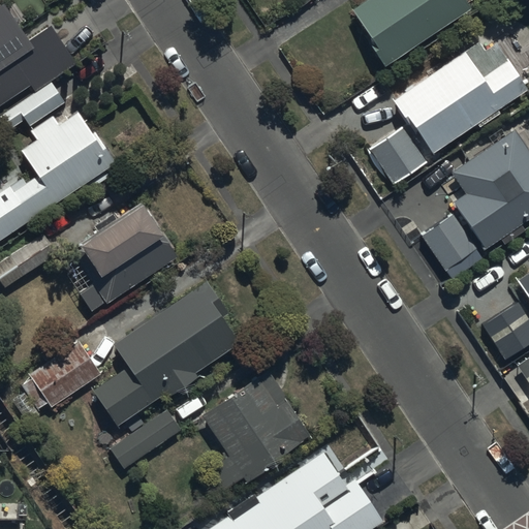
[(382,67),(468,9),(461,0),(366,0),(348,12),(364,35),(362,36),(382,67)]
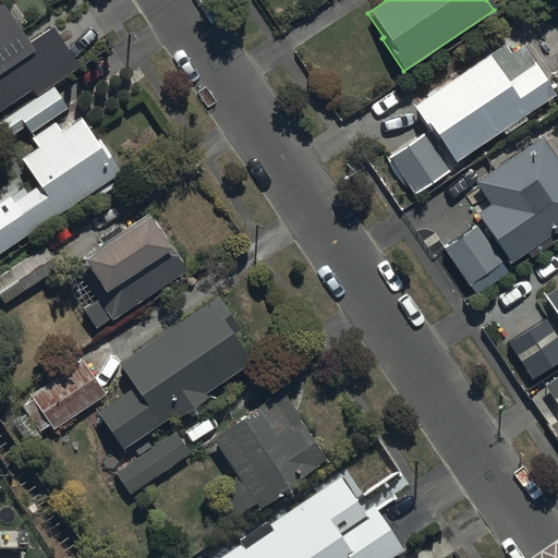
[(4,2),(0,4),(0,111),(33,89),(37,96),(82,65),(55,26),(32,41),(4,2)]
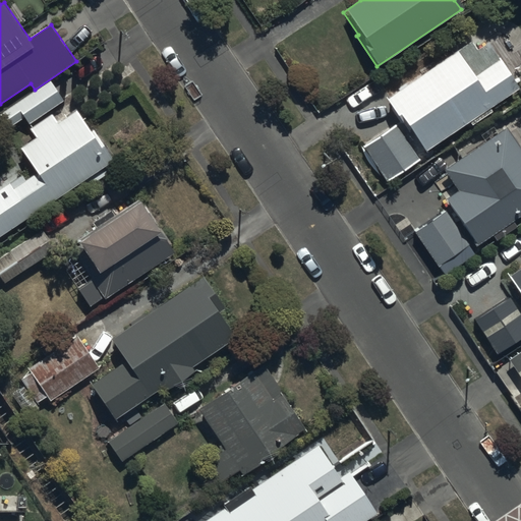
[(421,152),(516,89),(501,66),(506,63),(503,57),(506,55),(498,43),(489,49),(485,43),(475,50),(470,42),(386,98),(421,152)]
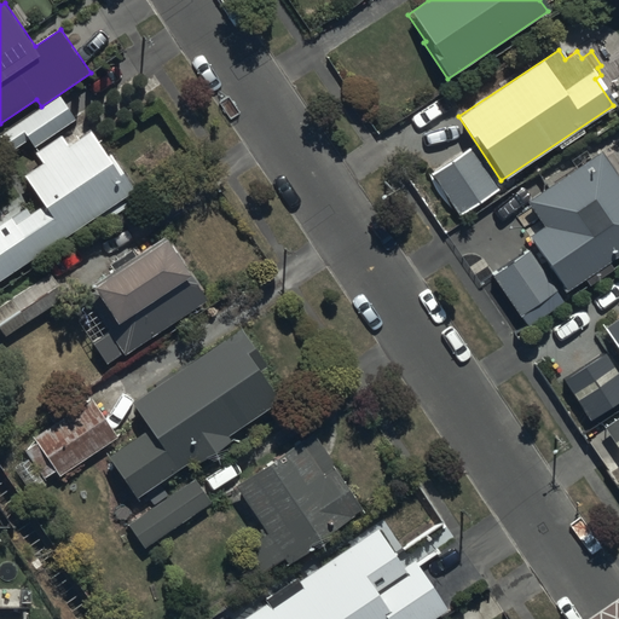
[(103,225),(131,206),(125,197),(133,191),(109,155),(106,157),(90,133),(70,146),(62,134),(33,154),(41,166),(23,179),(42,207),(30,215),(24,208),(0,225),(0,283),(97,217),(103,225)]
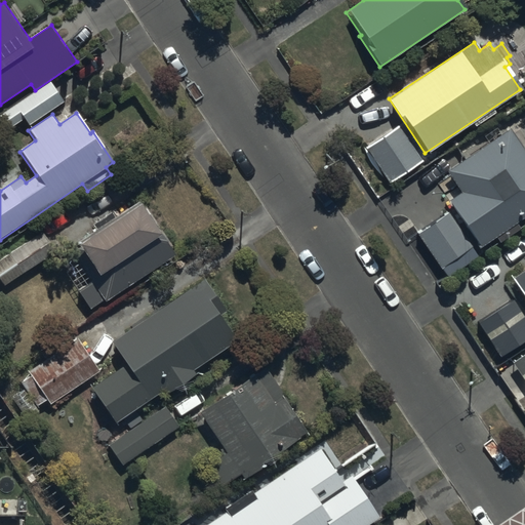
[(388,185),(421,161),(398,126),(363,150),(388,185)]
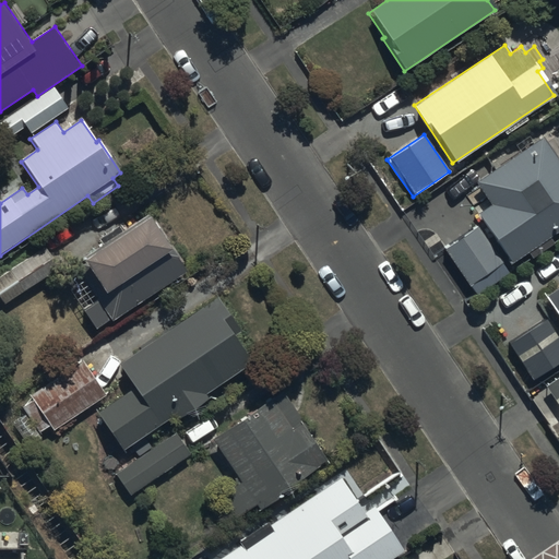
[(558,163),(549,149),(542,138),(474,183),(489,206),(476,215),(510,264),(558,229),(558,163)]
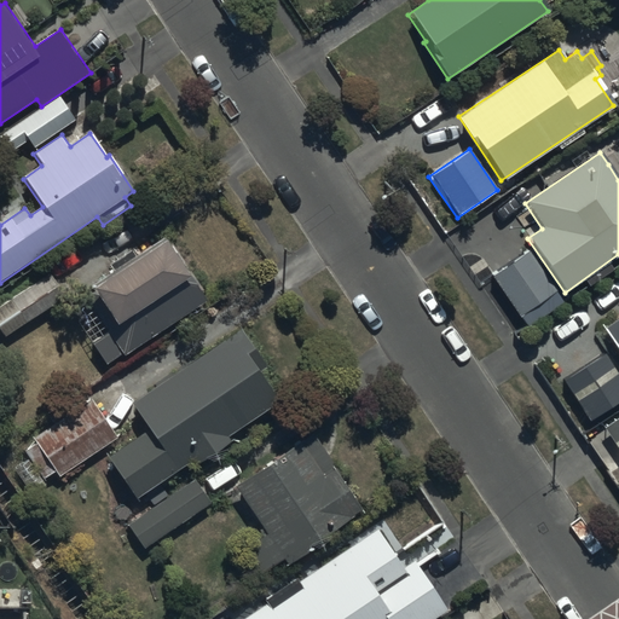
[(207,302),(166,237),(137,255),(133,250),(110,265),(114,271),(92,285),(105,306),(94,313),(108,334),(92,343),(105,364),(122,353),(123,356),(207,302)]
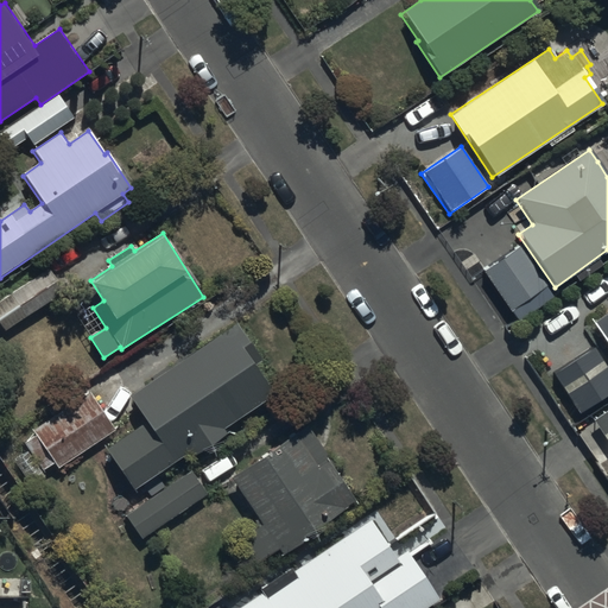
[(510,312),(545,286),(518,247),(481,272),(510,312)]
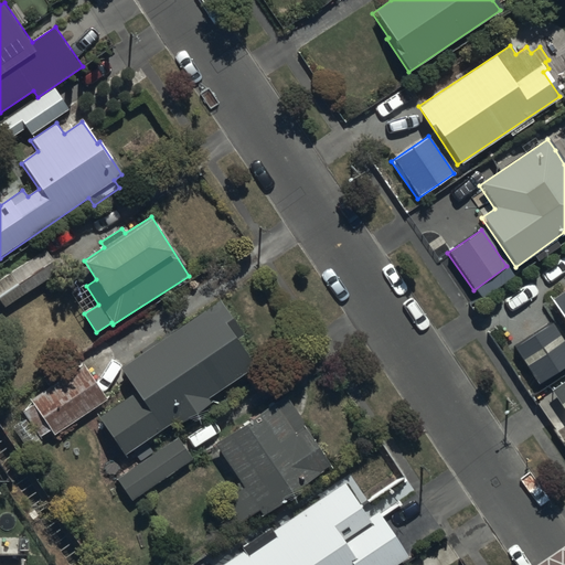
[(59,272),(44,251),(0,280),(0,298),(6,307),(59,272)]
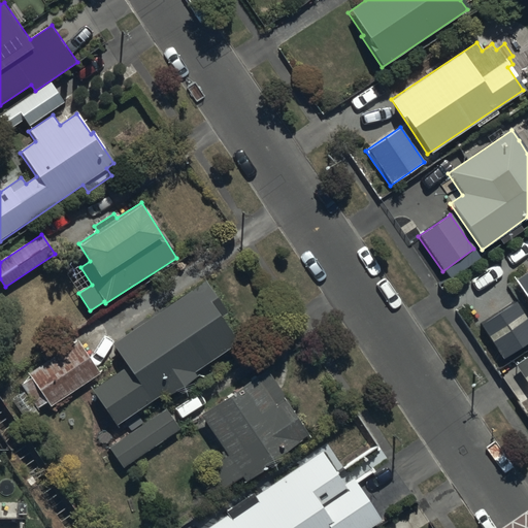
[(527,302),(527,268),(512,279),(527,302)]
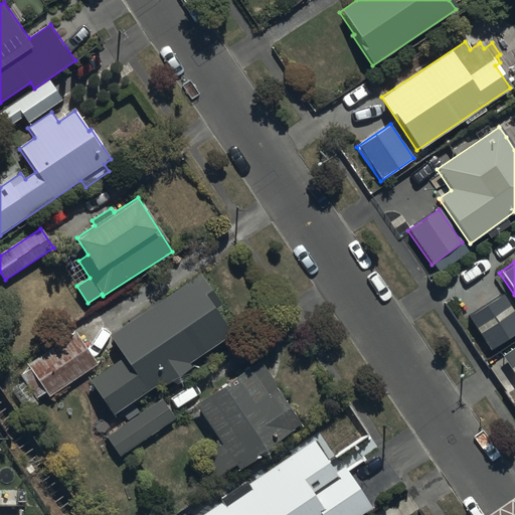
[(220,304),(199,274),(111,336),(125,357),(91,381),(115,415),(158,385),(161,389),(191,368),(188,364),(231,334),(213,309),(220,304)]
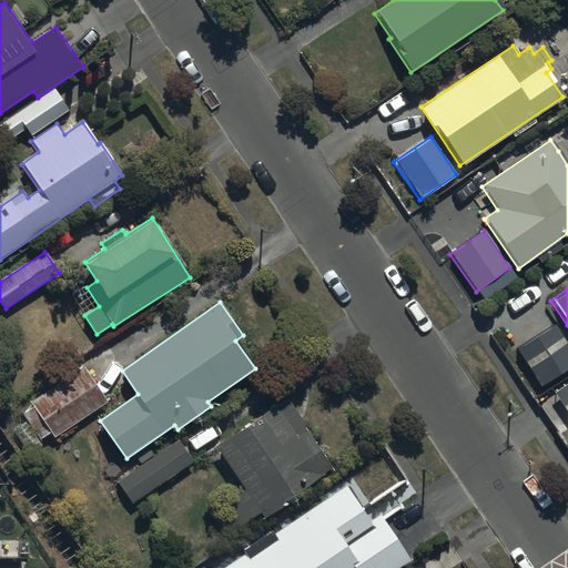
[(540,387),(567,368),(567,347),(551,324),(515,350),(540,387)]
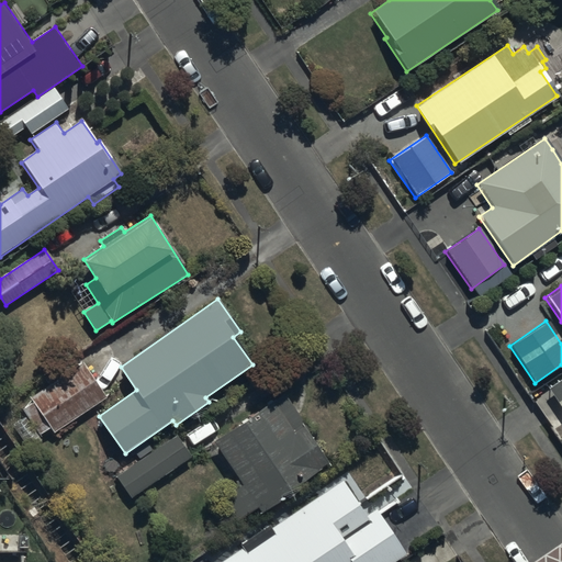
[(105,398),(81,361),(29,397),(36,407),(26,415),(41,436),(49,429),(54,434),(105,398)]
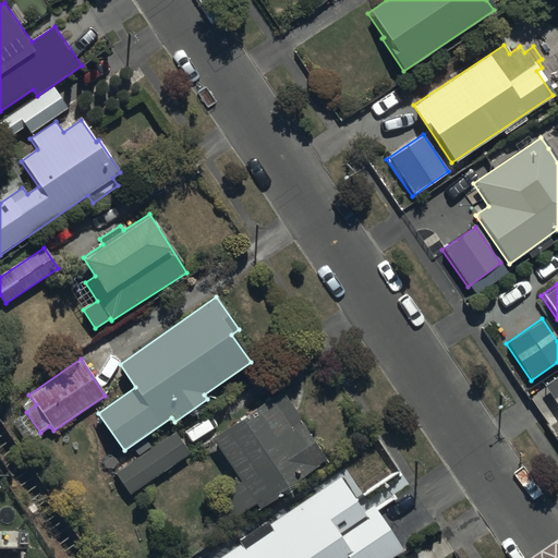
[(557,401),(557,376),(546,385),(557,401)]
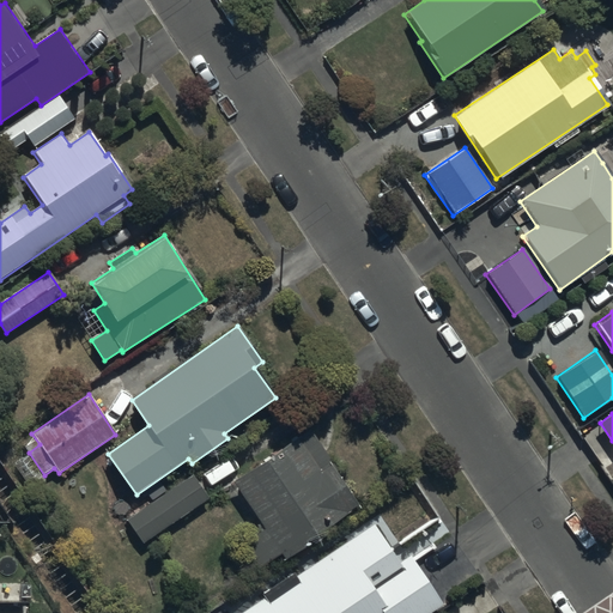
[(338,472),(308,430),(231,484),(262,528),(240,545),(256,569),(283,550),(289,558),(322,534),(321,532),(357,507),(334,474),(338,472)]
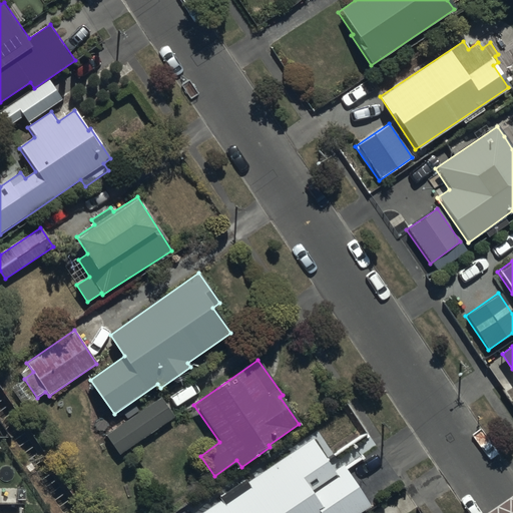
[(173,417),(160,398),(106,436),(119,455),(173,417)]
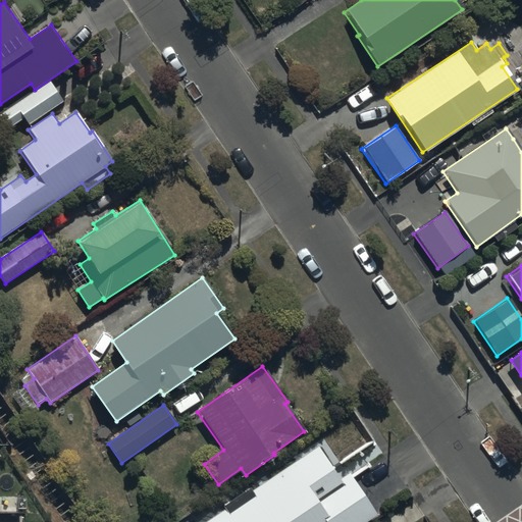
[(364,521),(375,515),(347,472),(337,478),(315,446),(203,521),(364,521)]
